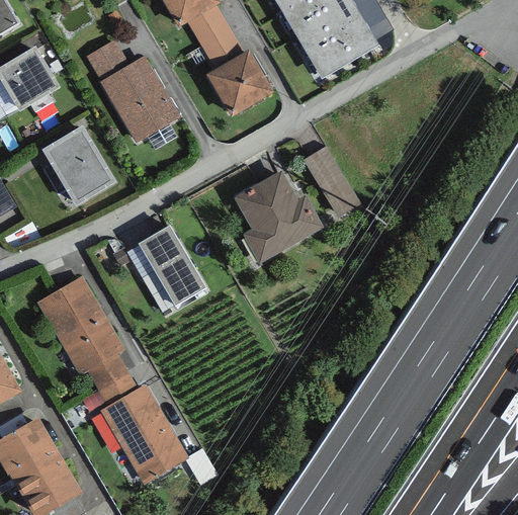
[(0,0),(0,36),(19,25),(3,0),(0,0)]
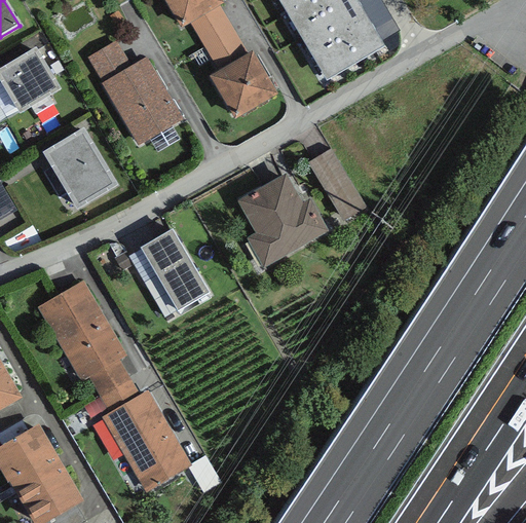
[(165,0),(182,28),(191,23),(221,5),(223,4),(221,0),(165,0)]
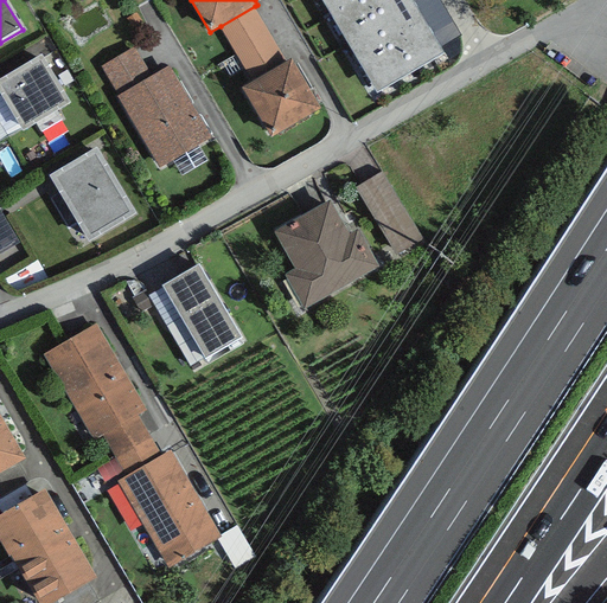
[(320,0),(328,14),(352,0),(320,0)]
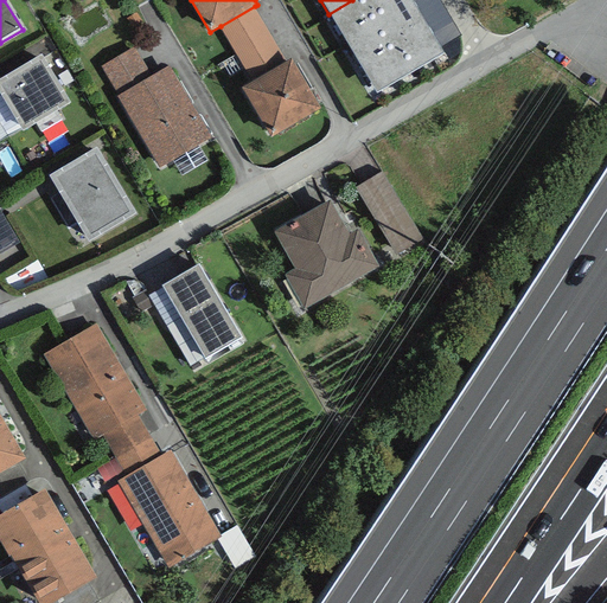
[(411,1),(410,0),(352,0),(328,14),(344,42),(411,1)]
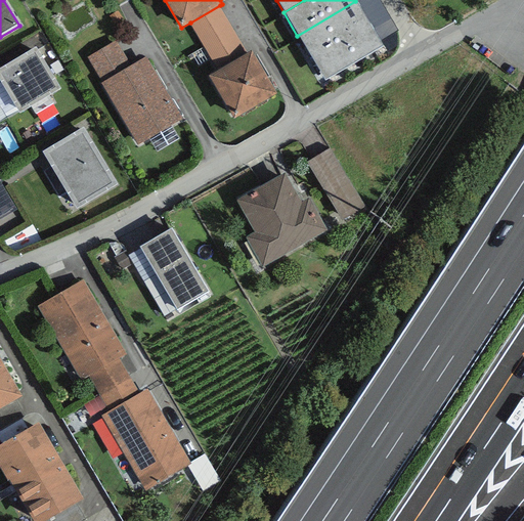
[(357,0),(381,39),(397,30),(380,0),(357,0)]
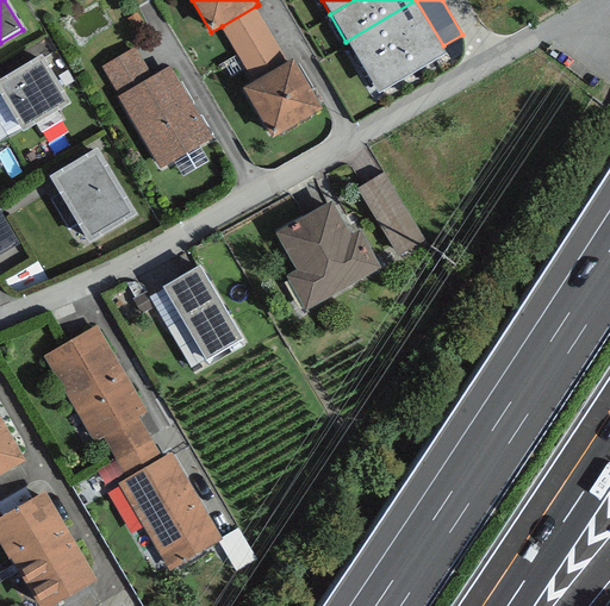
[(446,55),(414,1),(346,42),(379,95),(446,55)]
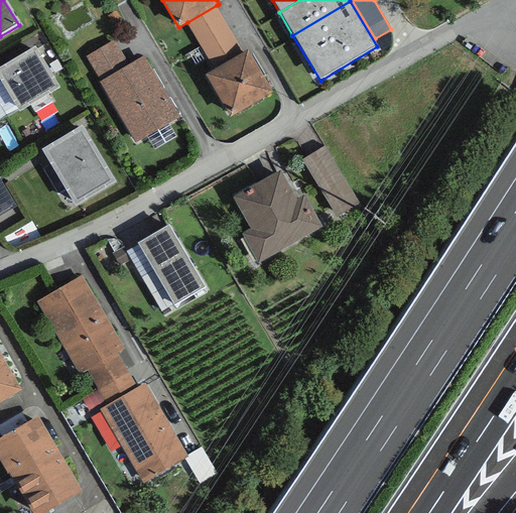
[(243,52),(217,5),(187,22),(214,70),(243,52)]
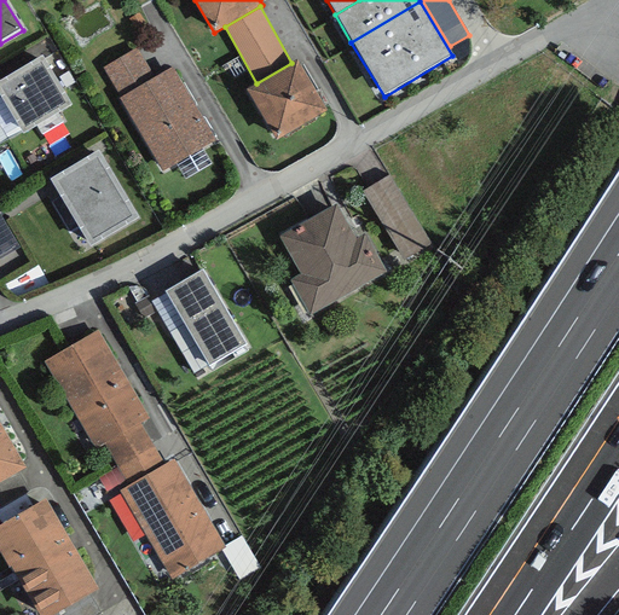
[(103,67),(120,96),(155,76),(137,46),(103,67)]
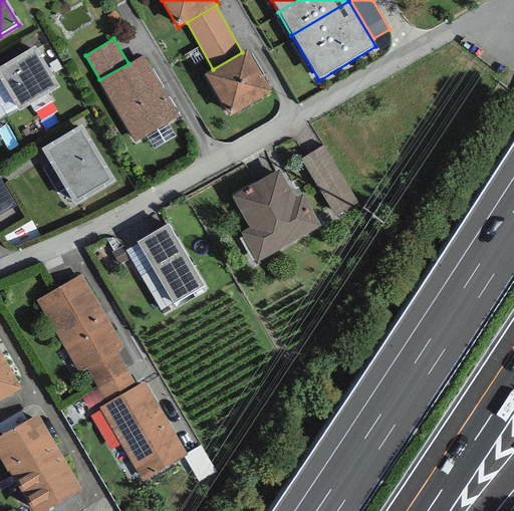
[(35,46),(0,66),(0,79),(16,107),(19,112),(60,87),(35,46)]
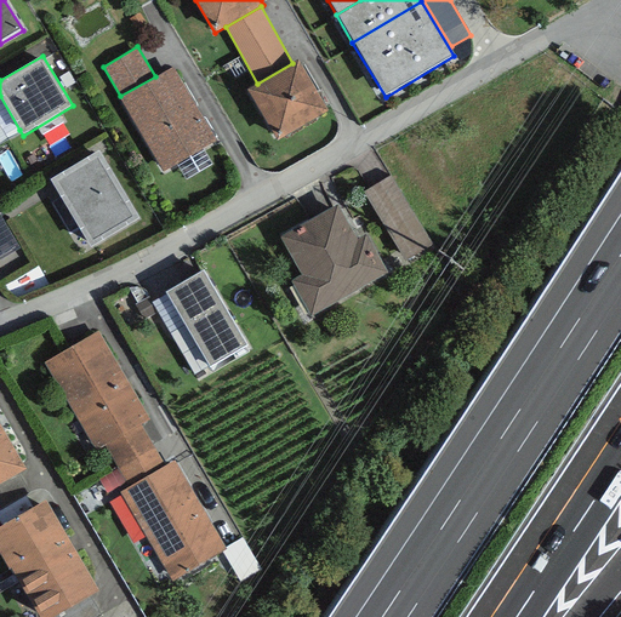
[(257,84),(248,90),(278,142),(329,112),(297,61),(292,63),(257,84)]
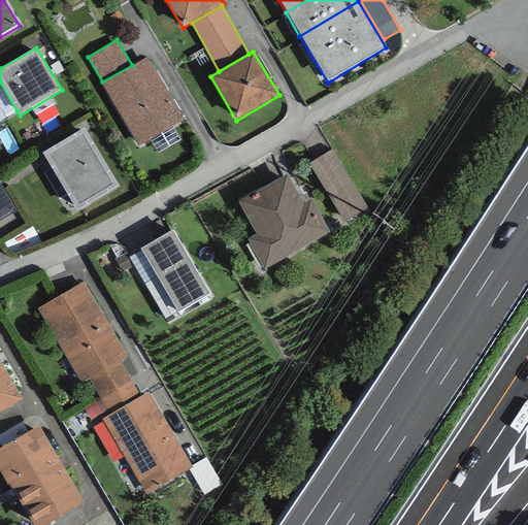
[(102,81),(101,83),(139,145),(185,119),(147,55),(132,65),(102,81)]
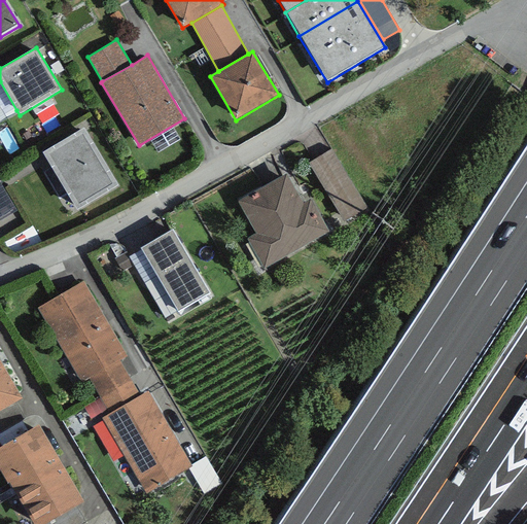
[(0,120),(16,110),(0,81),(0,120)]
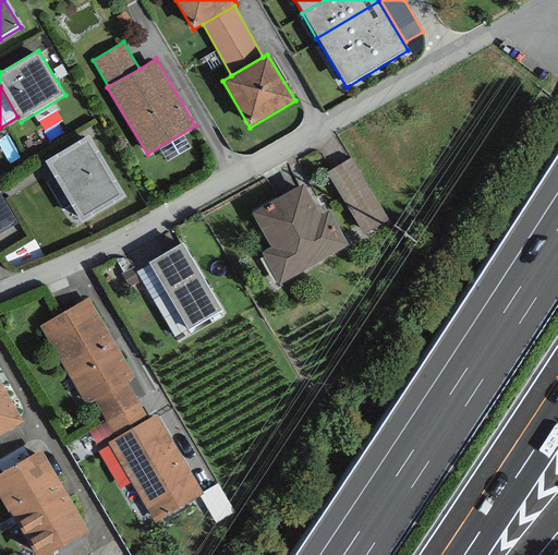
[(88,136),(45,163),(81,224),(125,198),(88,136)]
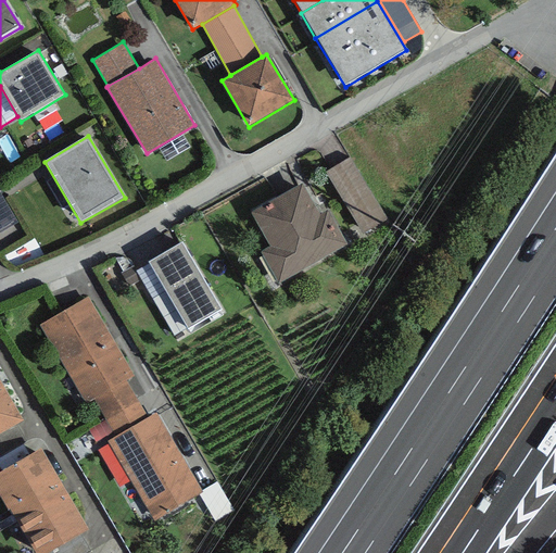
[(350,156),(326,171),(362,231),(386,218),(350,156)]
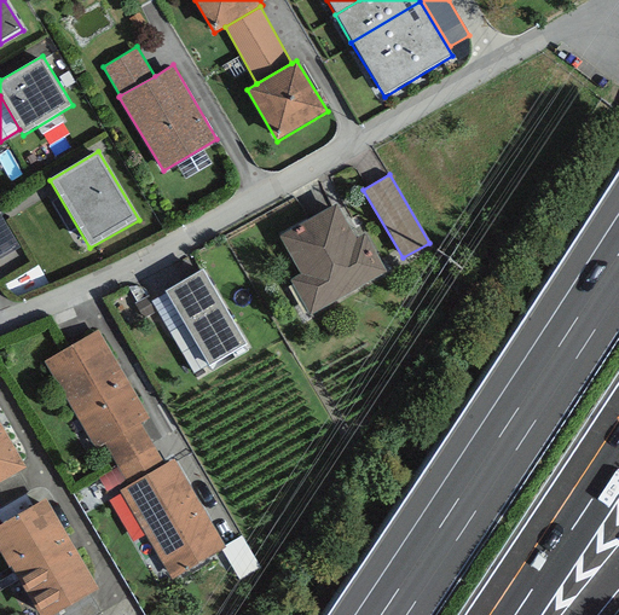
[(300,271),(290,277),(311,314),(387,271),(365,233),(357,238),(337,203),(279,236),(300,271)]
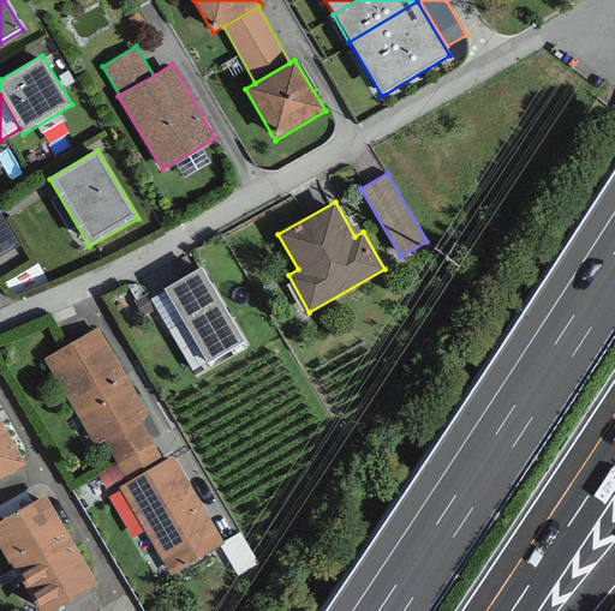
[(0,256),(21,245),(0,210),(0,256)]
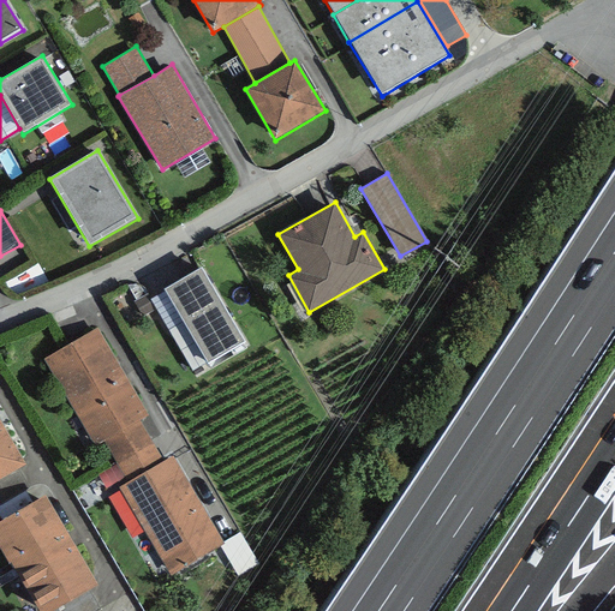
[(199,267),(149,295),(195,375),(245,346),(199,267)]
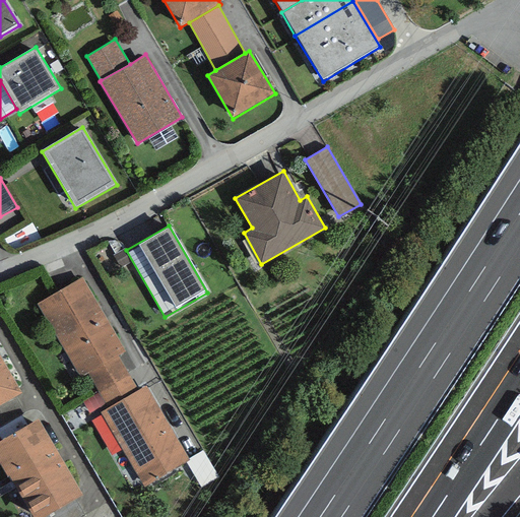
[(81,273),(37,299),(79,373),(88,367),(118,350),(124,346),(81,273)]
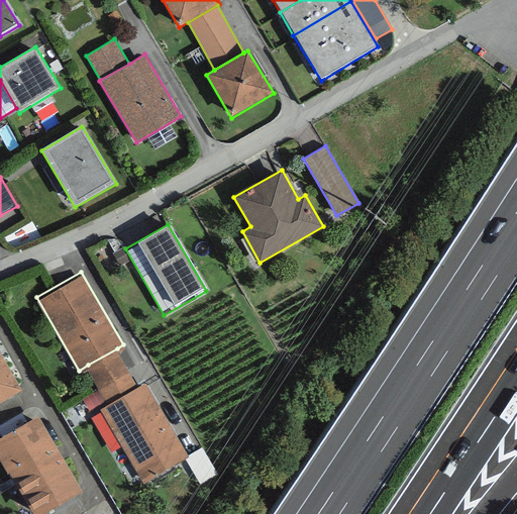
[(0,345),(0,393),(14,385),(20,382),(0,345)]
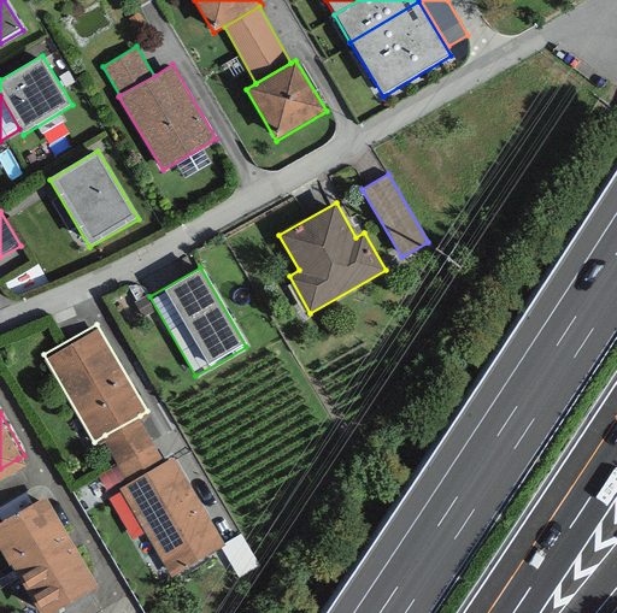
[(163,457),(140,416),(105,435),(128,476),(163,457)]
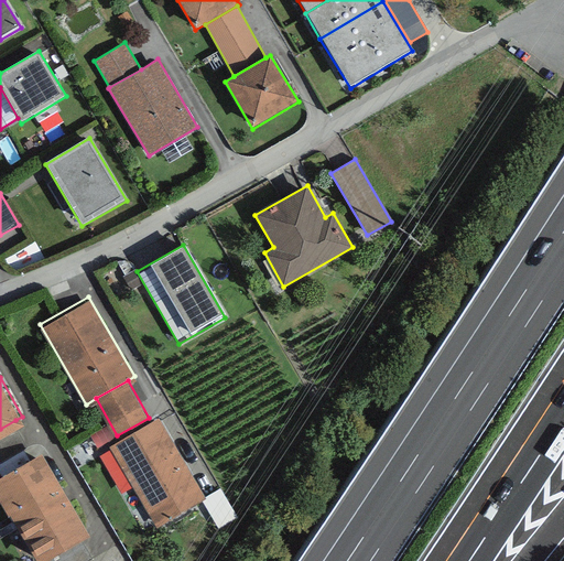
[(117,435),(109,441),(156,521),(205,493),(159,413),(149,418),(117,435)]
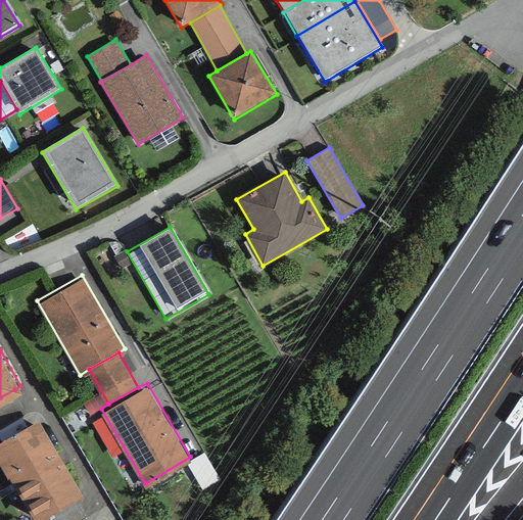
[(0,420),(25,407),(14,389),(0,397),(0,420)]
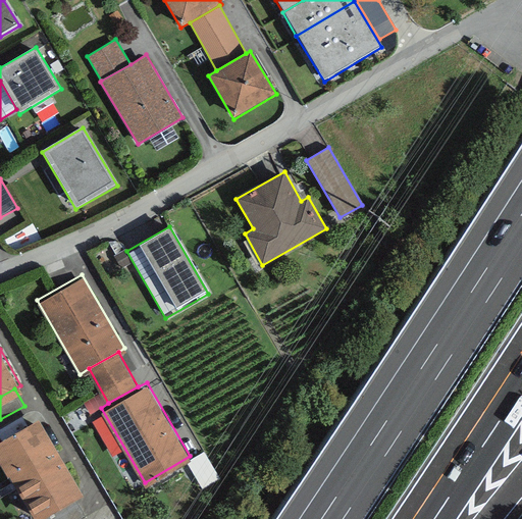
[(83,487),(38,412),(0,433),(0,454),(38,515),(43,511),(73,494),(83,487)]
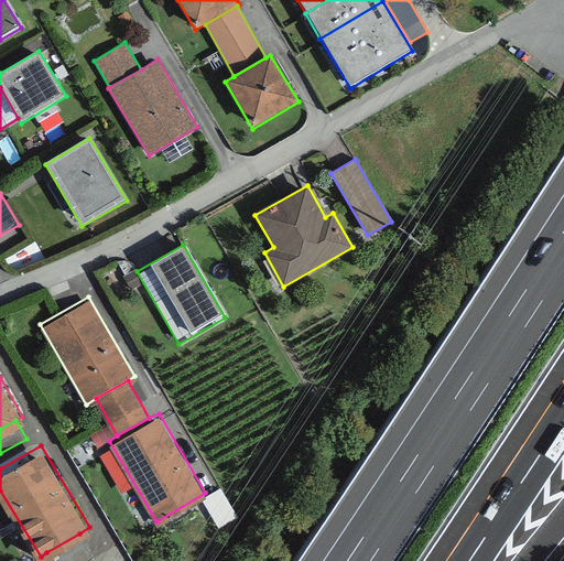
[(95,560),(79,533),(46,552),(51,560),(95,560)]
